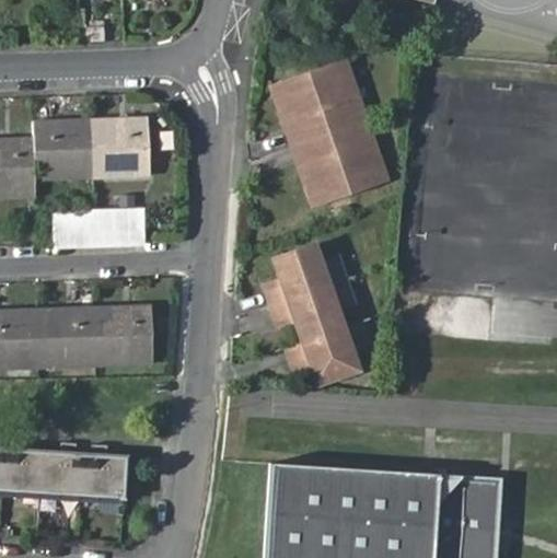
[(328,74),(350,68),(347,59),(326,67),(328,74)]
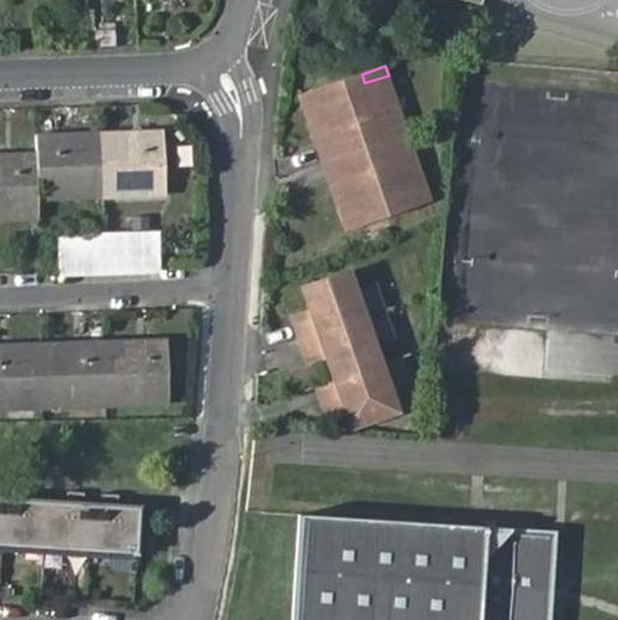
[(325,122),(338,157),(408,131),(389,75),(364,83),(362,74),(321,86),(324,97),(307,103),(315,125),(325,122)]
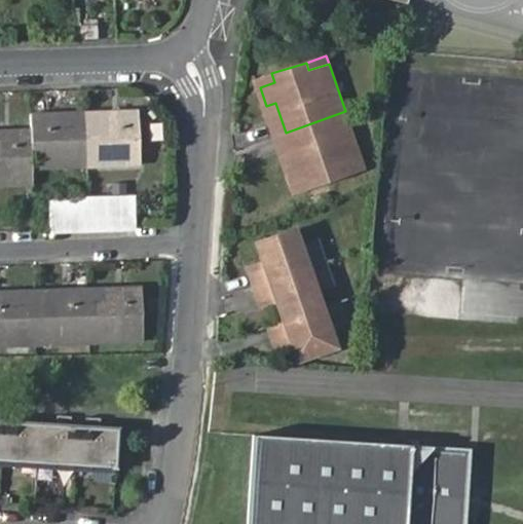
[(257,79),(260,87),(274,82),(271,73),(257,79)]
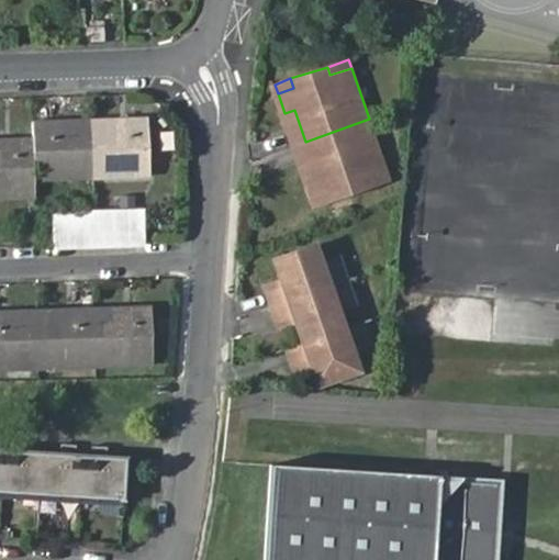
[(295,145),(305,142),(294,110),(284,113),(295,145)]
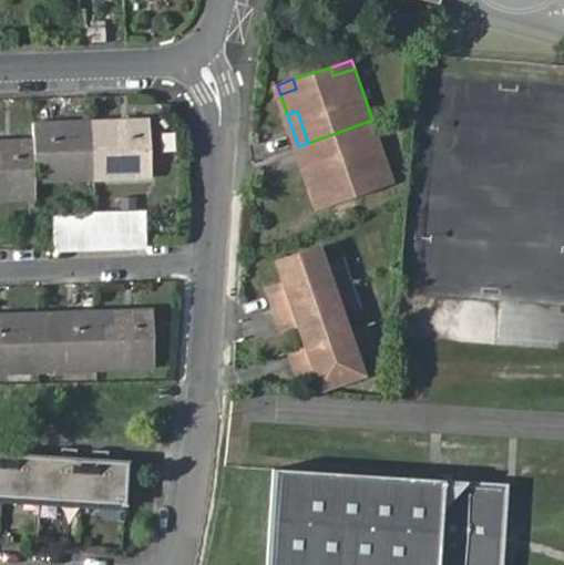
[(149,120),(80,122),(83,182),(94,182),(151,178),(149,120)]
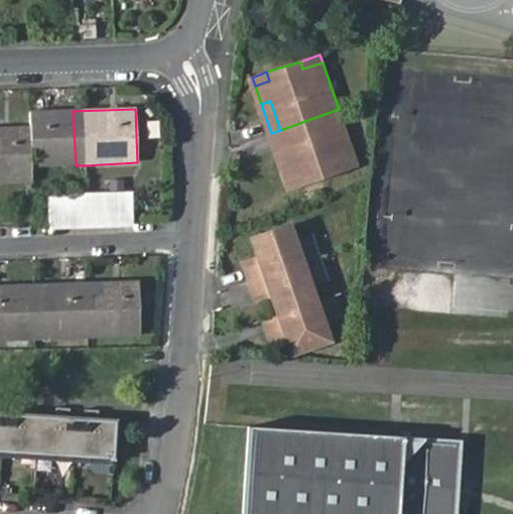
[(339,109),(280,130),(290,156),(280,160),(286,178),(302,173),(305,181),(339,170),(336,161),(355,154),(339,109)]
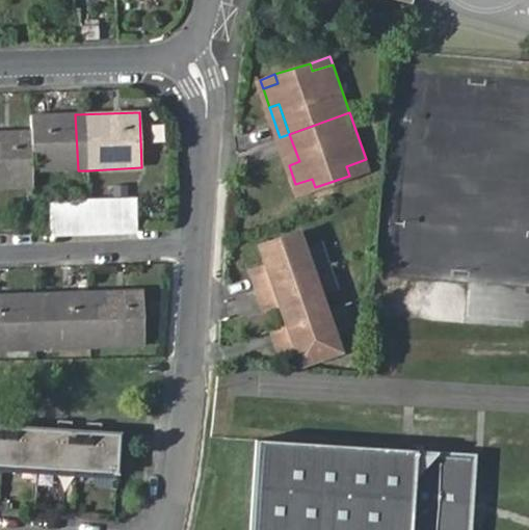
[(78,170),(75,114),(30,115),(30,131),(0,132),(0,187),(33,186),(32,171),(78,170)]
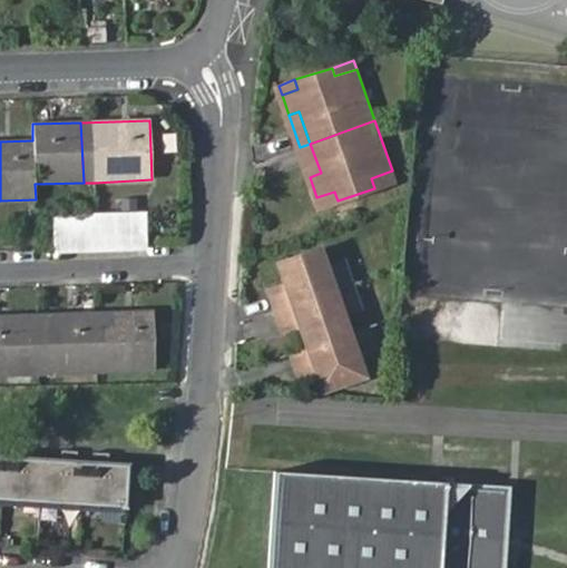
[(321,173),(310,144),(300,147),(310,177),(321,173)]
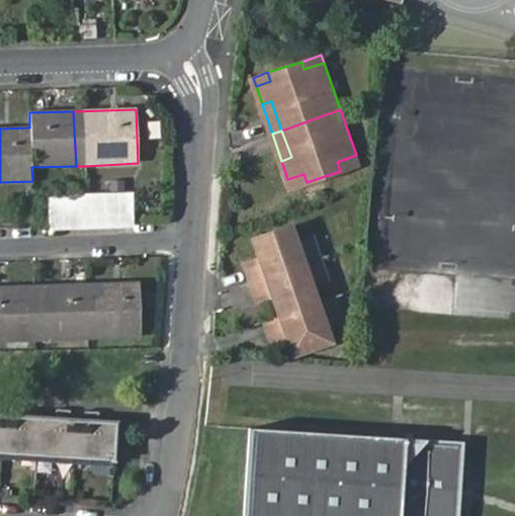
[(359,165),(356,155),(337,162),(340,171),(359,165)]
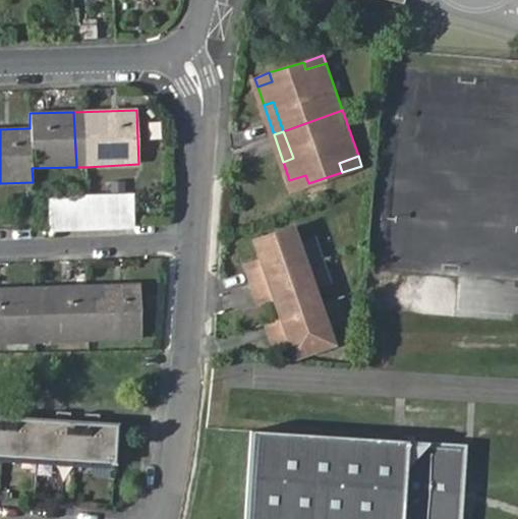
[(305,175),(289,180),(292,189),(308,183),(305,175)]
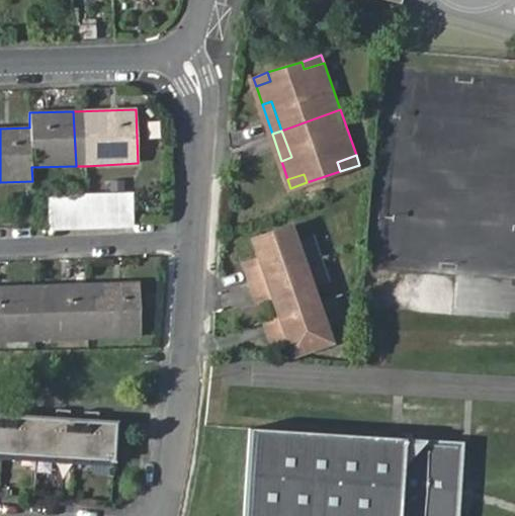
[(77,194),(79,226),(91,225),(135,224),(133,192),(118,193),(77,194)]
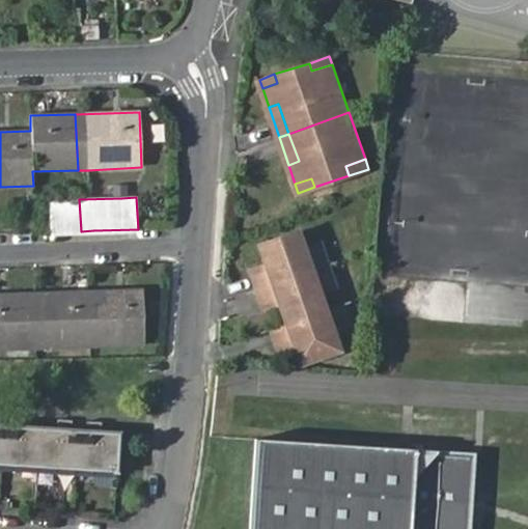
[(79,231),(81,231),(79,199),(77,199),(50,200),(52,232),(79,231)]
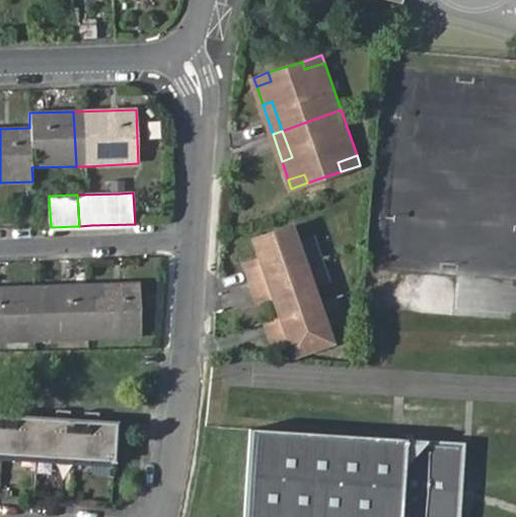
[(252,283),(321,259),(314,236),(299,242),(293,224),(254,237),(261,255),(263,261),(246,267),(252,283)]
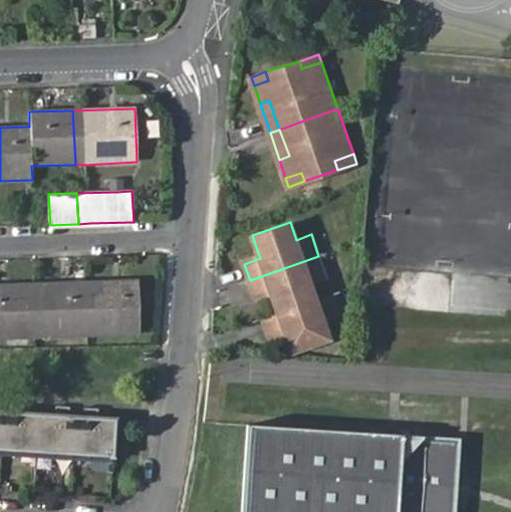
[(260,258),(258,253),(242,258),(244,264),(260,258)]
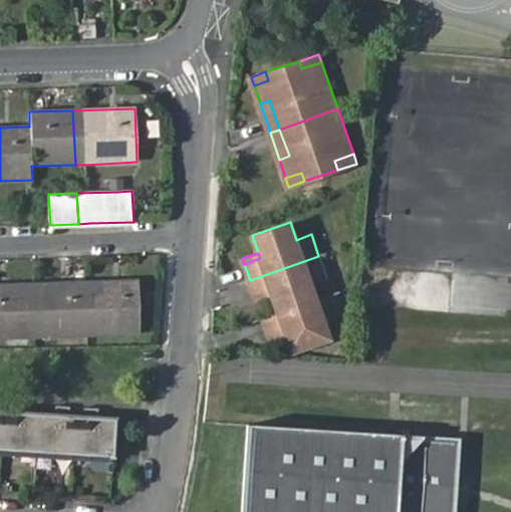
[(325,276),(318,256),(250,280),(254,293),(269,288),(272,294),(278,311),(315,299),(309,282),(325,276)]
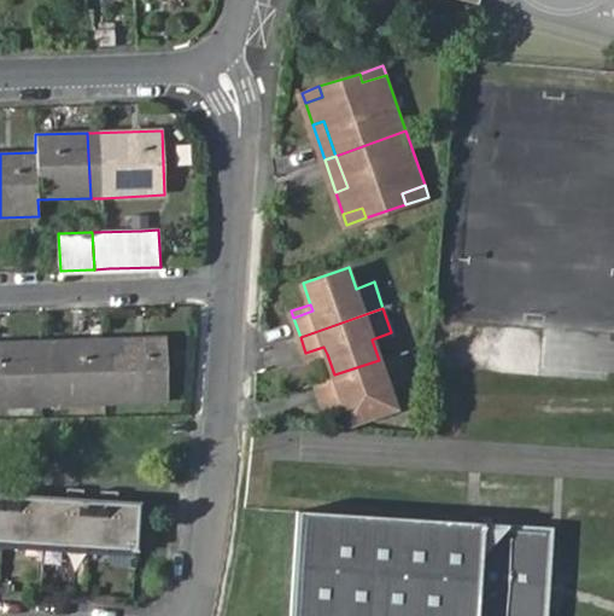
[(98,342),(100,405),(106,404),(168,401),(165,340),(98,342)]
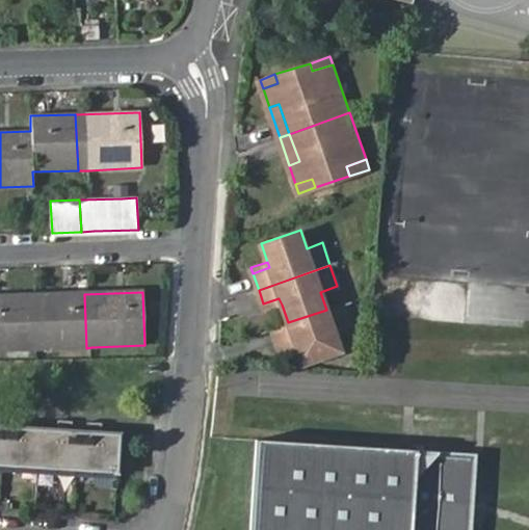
[(0,351),(86,348),(84,294),(35,295),(0,295),(0,351)]
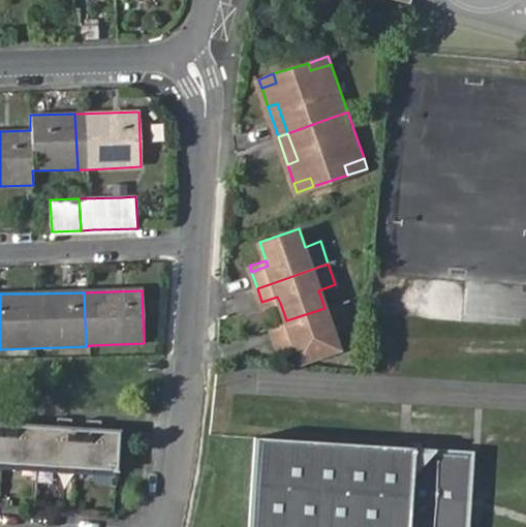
[(277,297),(261,302),(264,309),(280,303),(277,297)]
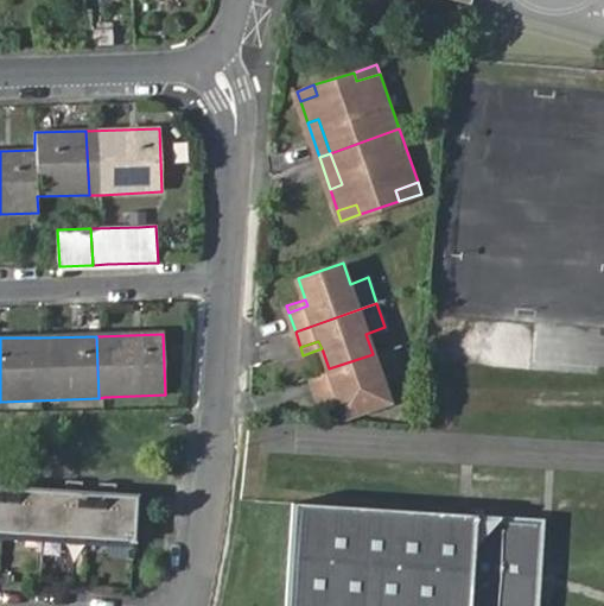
[(390,348),(373,354),(329,368),(309,376),(315,392),(334,386),(337,396),(343,416),(388,401),(382,379),(400,372),(390,348)]
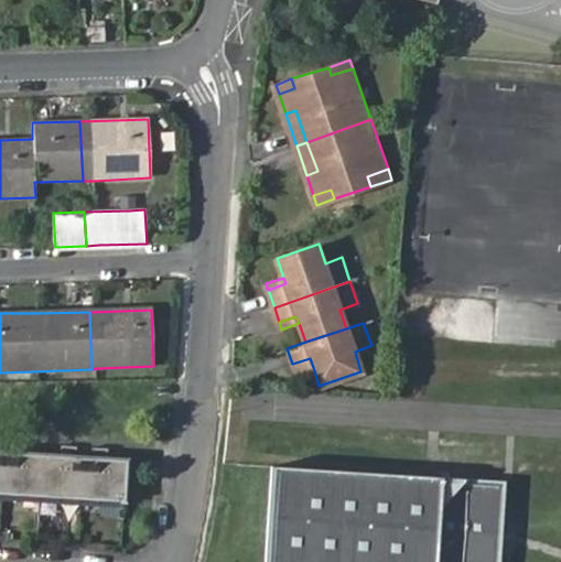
[(294,374),(313,367),(310,358),(292,364),(294,374)]
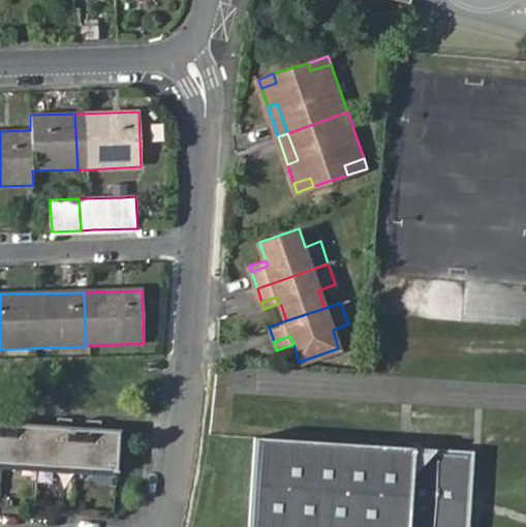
[(0,464),(34,467),(36,429),(21,427),(21,419),(6,417),(5,427),(0,426),(0,464)]
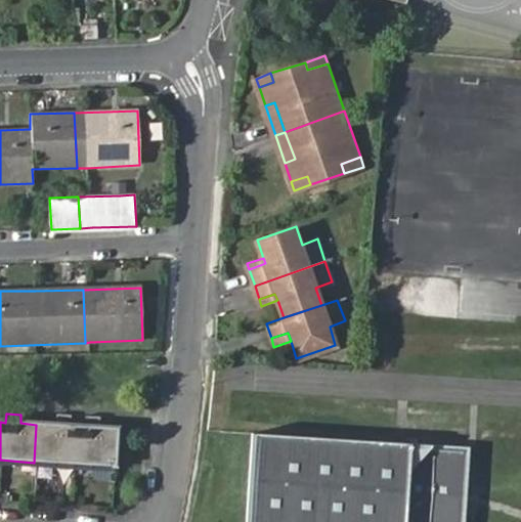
[(36,425),(34,463),(72,465),(74,426),(67,426),(68,418),(53,417),(52,425),(36,425)]
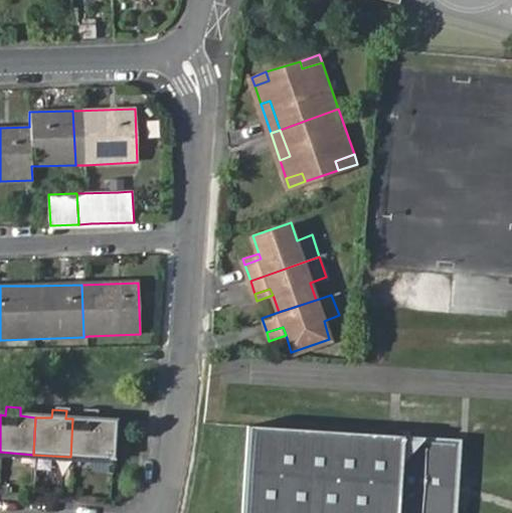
[(79,419),(72,418),(70,457),(110,460),(112,421),(94,420),(94,411),(80,410),(79,419)]
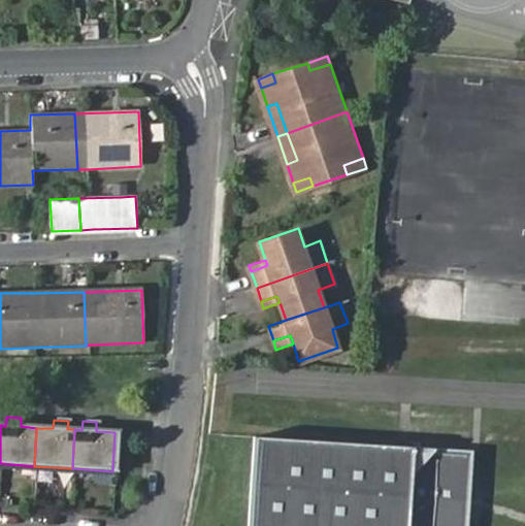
[(469,525),(477,450),(256,436),(250,525),(469,525)]
